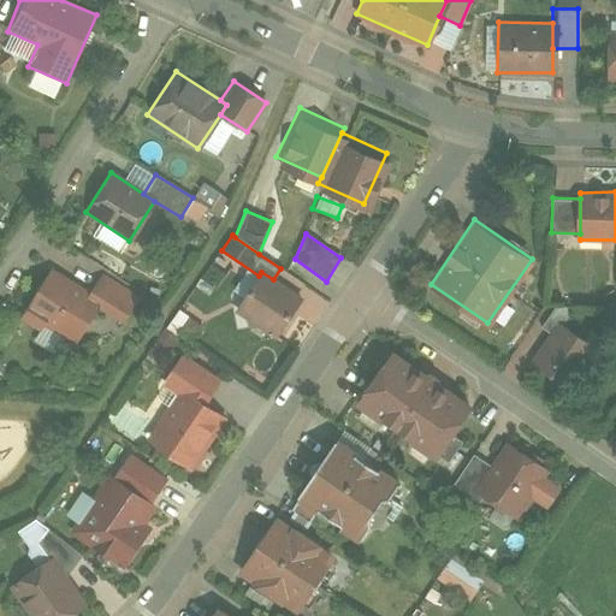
[(51,270),(19,318),(39,330),(45,321),(73,339),(96,304),(99,300),(88,294),(51,270)]
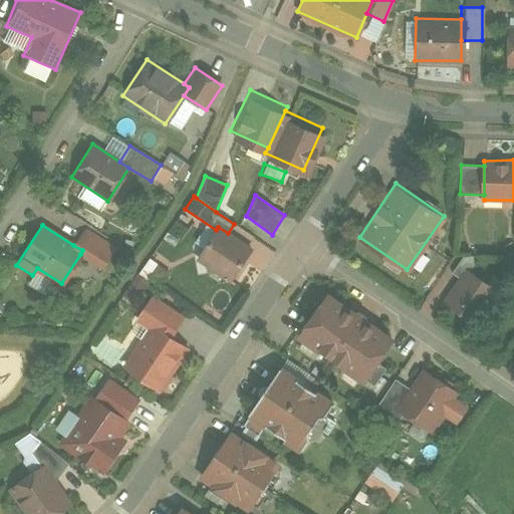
[(216,230),(197,259),(230,280),(251,248),(228,233),(218,227),(216,230)]
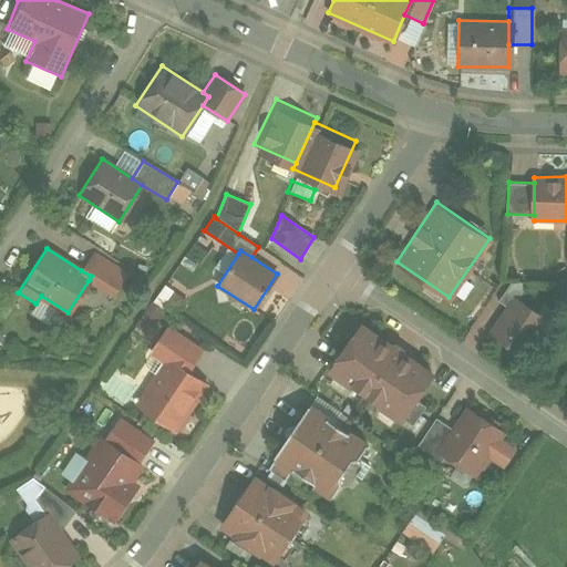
[(92,254),(81,270),(91,276),(89,280),(114,296),(126,275),(92,254)]
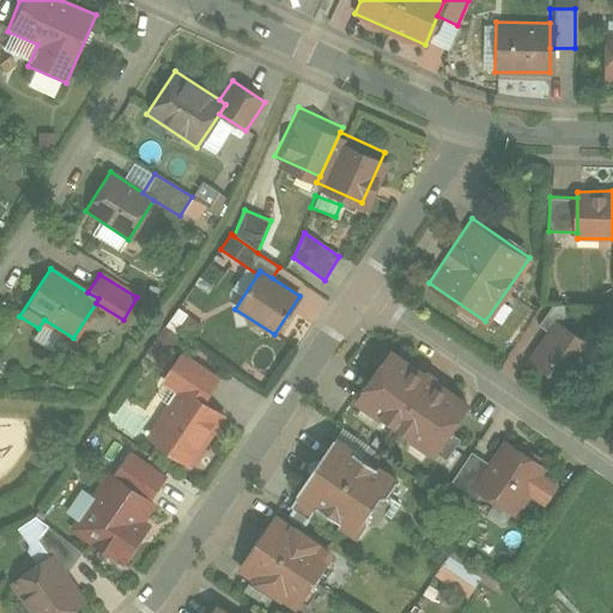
[(539,326),(548,331),(554,322),(558,323),(571,305),(554,304),(539,326)]
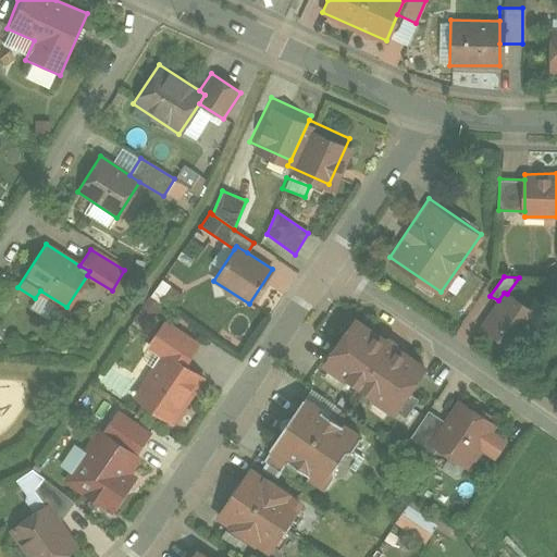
[(507,294),(504,293),(498,300),(481,325),(518,350),(541,317),(507,294)]
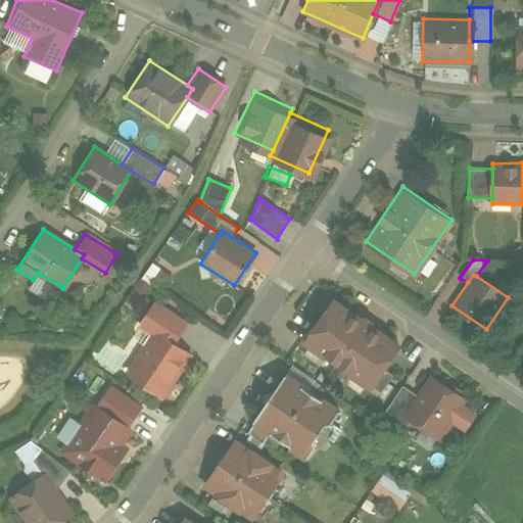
[(333,298),(302,342),(368,387),(398,344),(333,298)]
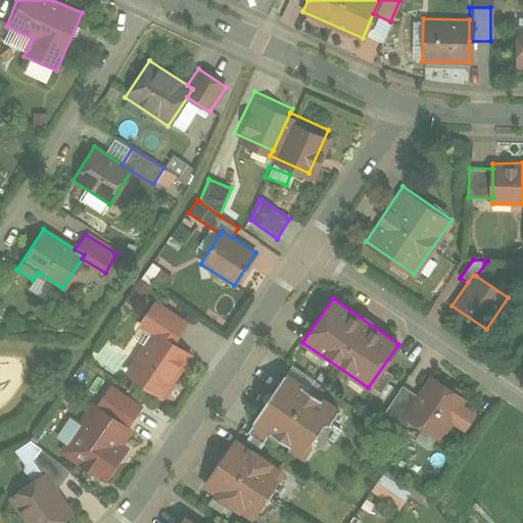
[(154,330),(172,342),(185,322),(154,301),(138,325),(151,334),(154,330)]
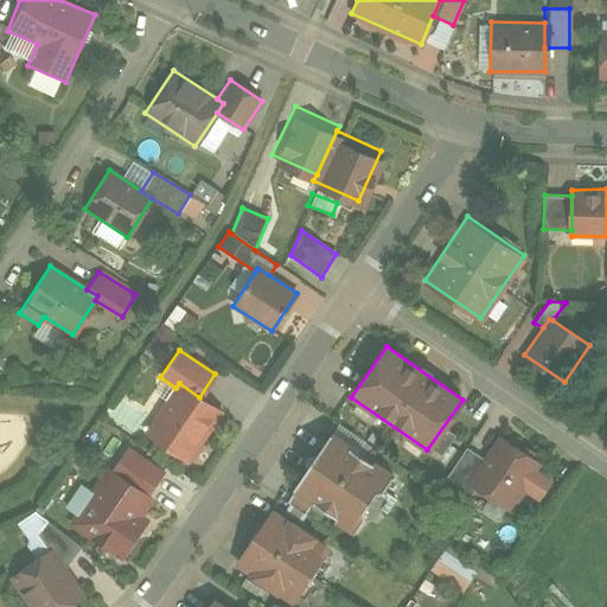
[(176,388),(146,432),(189,460),(222,411),(199,397),(179,383),(176,388)]
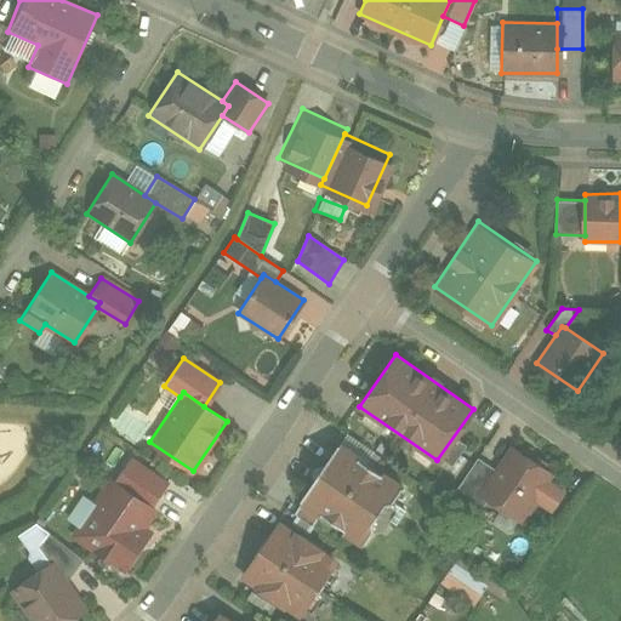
[(337,444),(300,500),(360,541),(371,525),(371,519),(383,501),(388,501),(399,485),(337,444)]
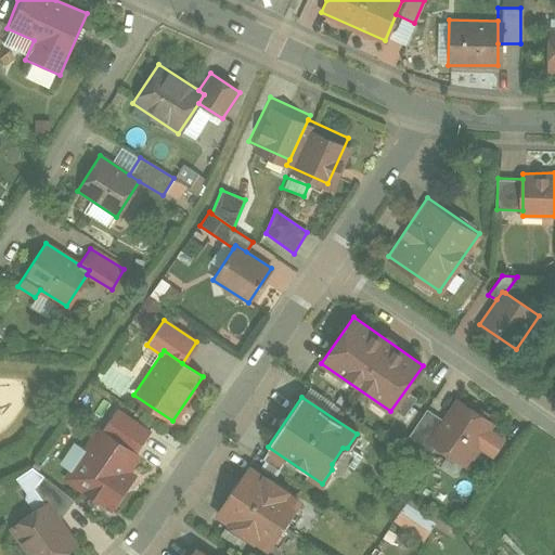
[(441,421),(427,441),(435,447),(463,465),(477,446),(491,455),(503,438),(490,428),(493,424),(456,399),(441,421)]
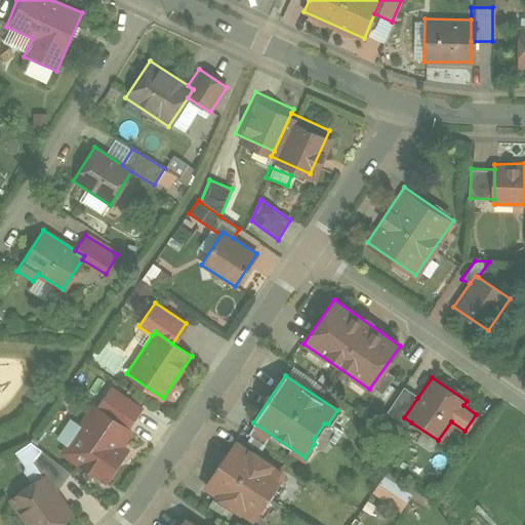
[(111,387),(96,407),(127,429),(142,408),(111,387)]
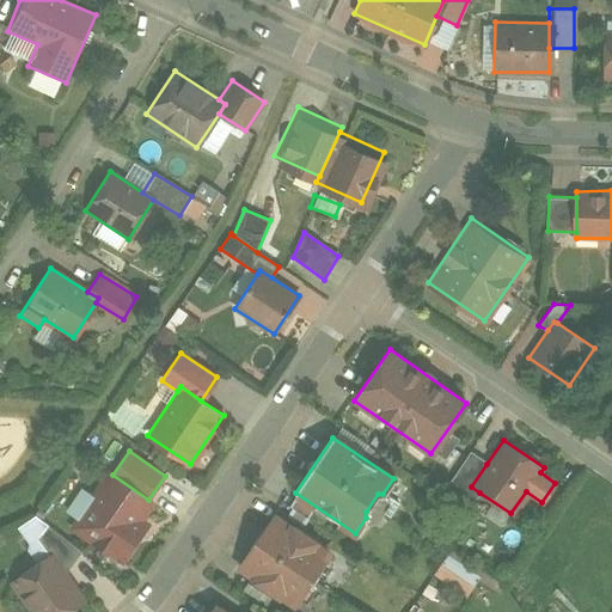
[(471,487),(487,464),(471,452),(447,487),(471,503),(479,493),(471,487)]
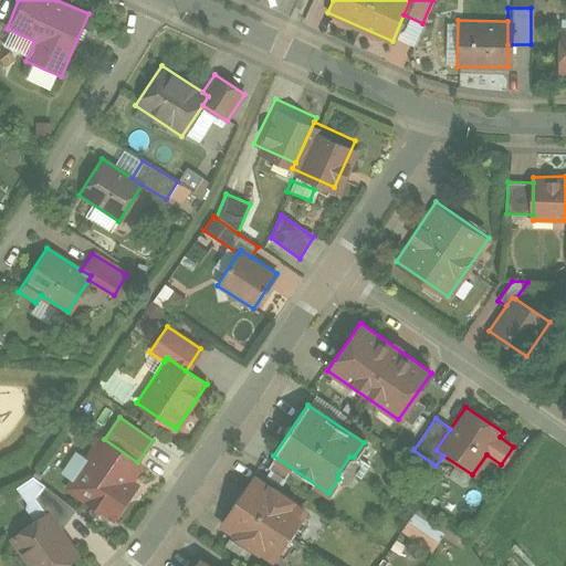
[(100,436),(63,489),(113,522),(136,489),(128,484),(142,465),(137,462),(104,439),(100,436)]
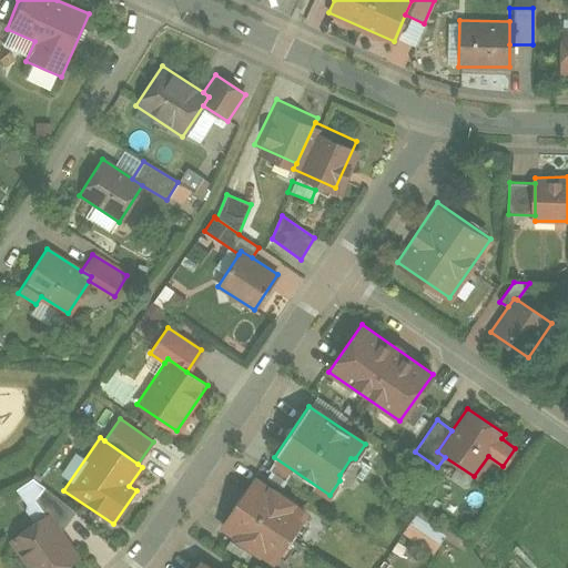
[(255,479),(222,528),(272,563),(305,513),(255,479)]
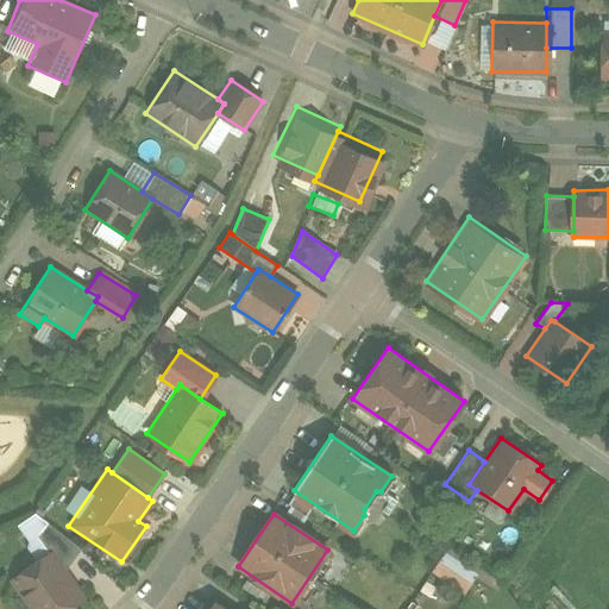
[(49,551),(64,571),(80,548),(48,523),(37,534),(49,551)]
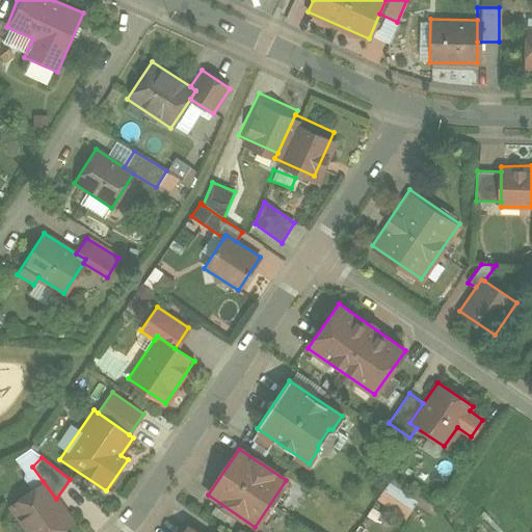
[(43,481),(7,506),(25,531),(57,531),(72,522),(56,499),(43,481)]
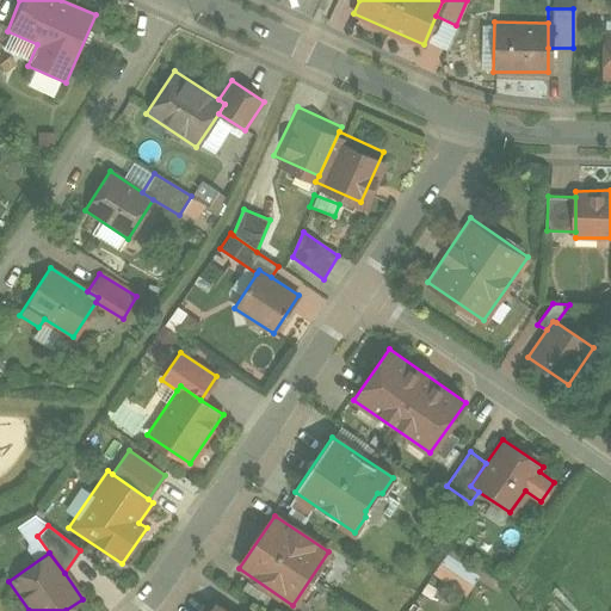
[(443,554),(430,572),(461,594),(475,576),(443,554)]
